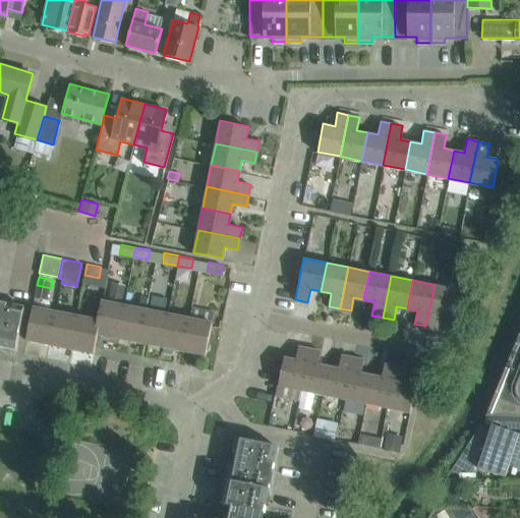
[(451,317),(457,289),(435,285),(425,326),(437,328),(440,314),(451,317)]
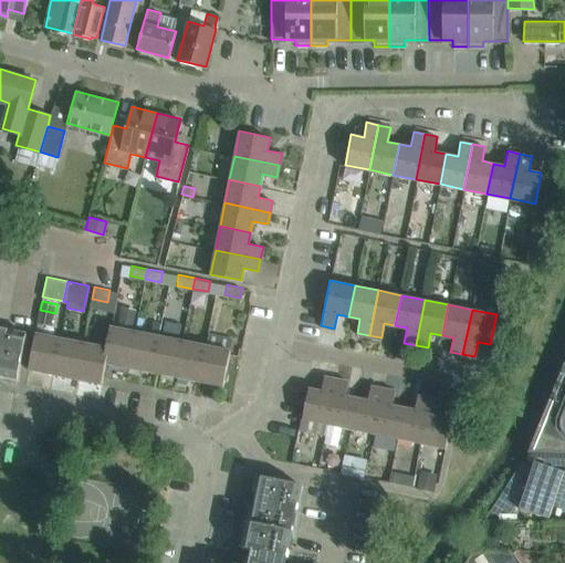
[(126,366),(135,331),(110,325),(105,346),(106,346),(104,362),(105,362),(126,366)]
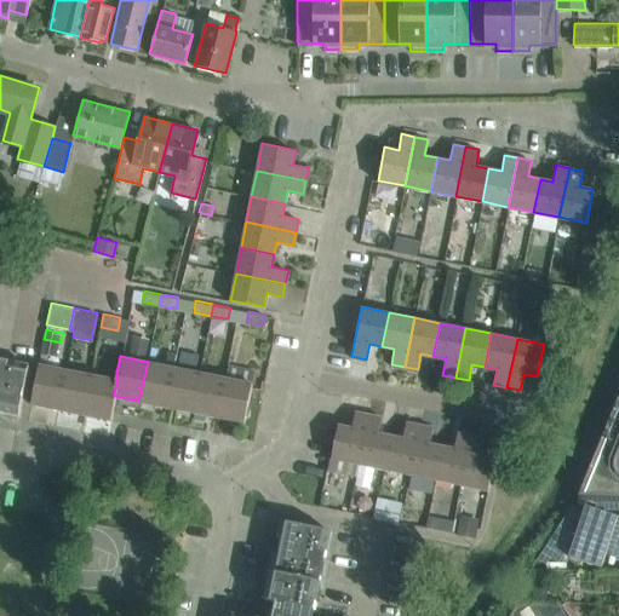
[(0,409),(18,413),(28,364),(0,358),(0,409)]
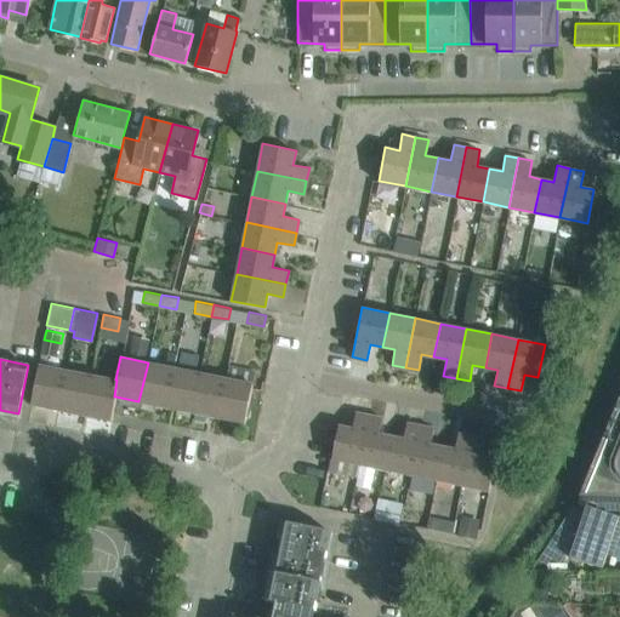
[(166,406),(174,367),(148,363),(138,401),(166,406)]
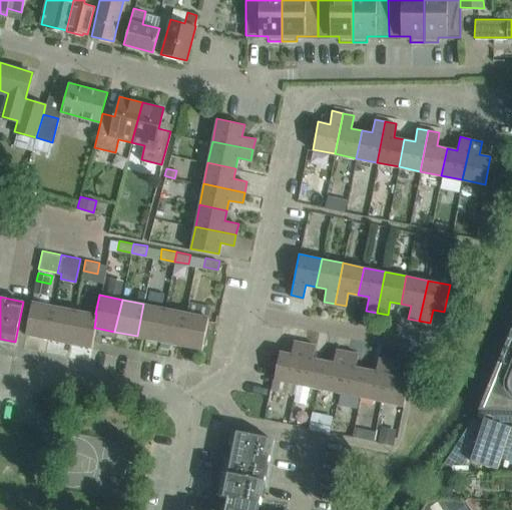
[(48,338),(54,306),(32,302),(25,334),(48,338)]
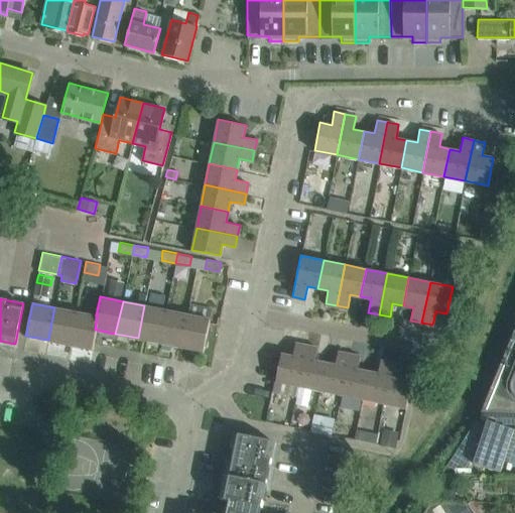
[(159,342),(165,309),(144,305),(138,338),(159,342)]
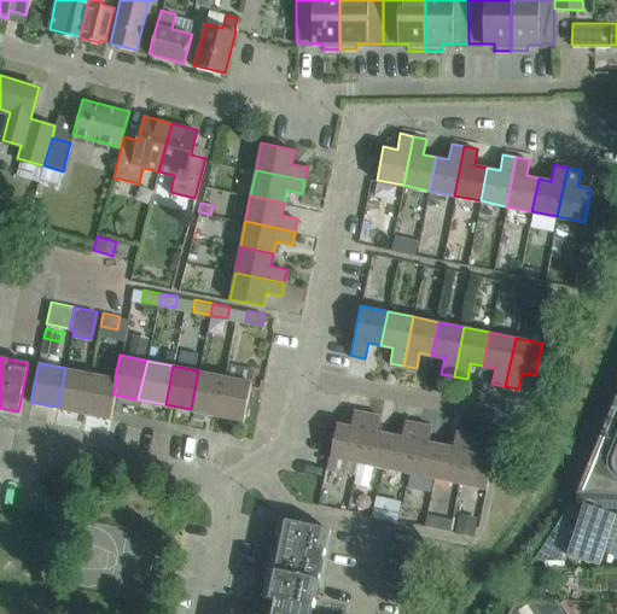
[(83,411),(91,373),(65,368),(58,407),(83,411)]
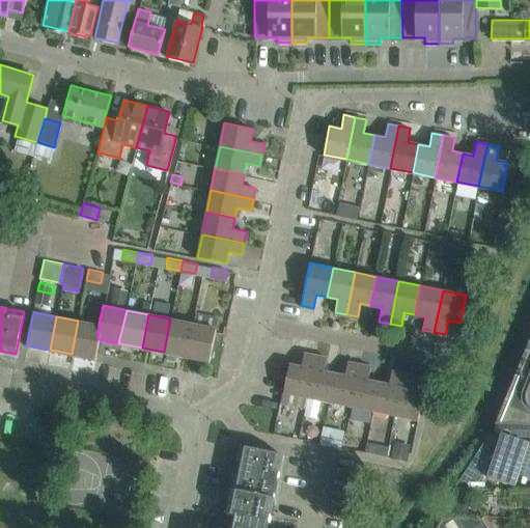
[(186,357),(192,324),(170,318),(164,352),(186,357)]
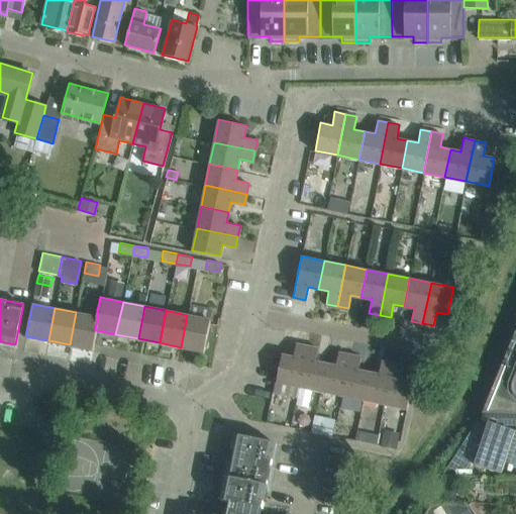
[(92,349),(96,330),(95,330),(97,316),(96,316),(76,312),(70,344),(92,349)]
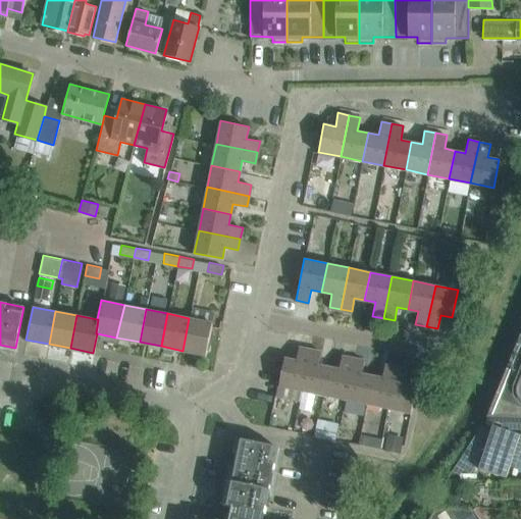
[(205,355),(212,322),(189,318),(183,351),(205,355)]
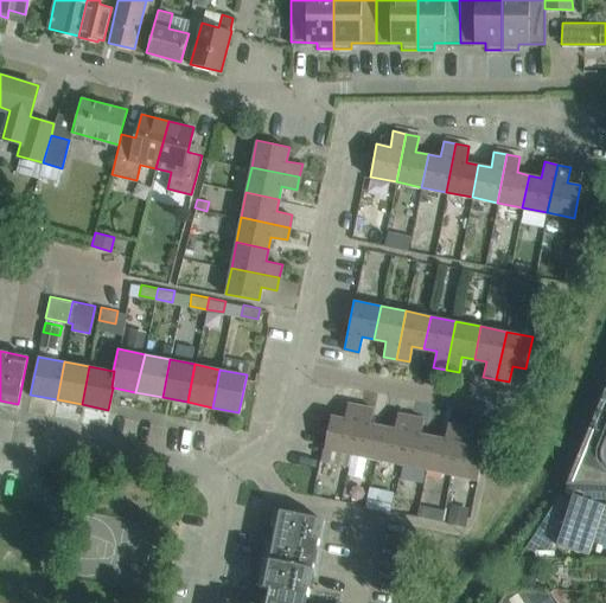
[(605,396),(593,428),(589,427),(566,483),(605,485),(605,396)]
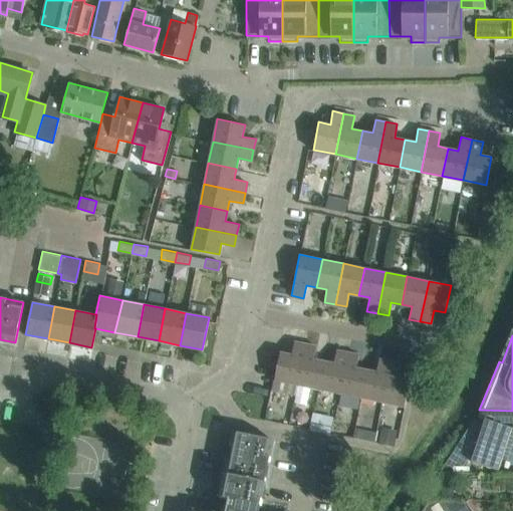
[(296,384),(305,343),(294,340),(291,354),(280,351),(274,379),(296,384)]
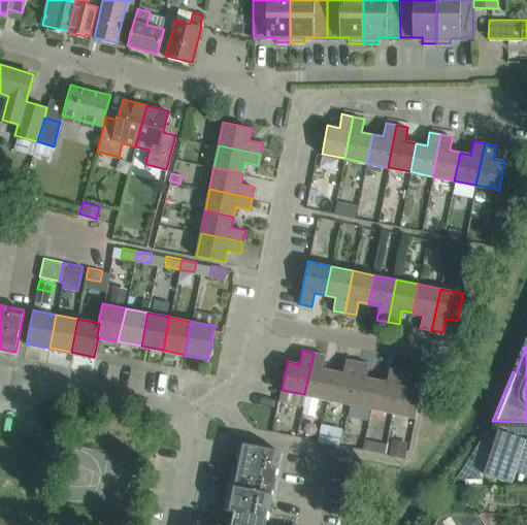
[(326,399),(332,370),(322,368),(325,355),(314,353),(304,394),(326,399)]
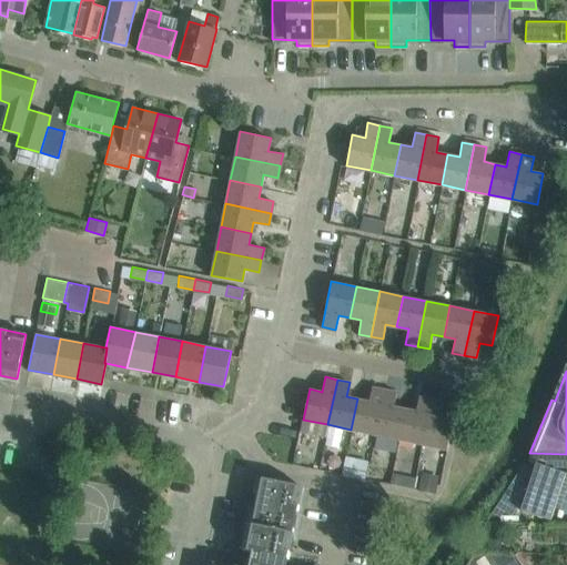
[(375,434),(384,389),(372,386),(368,401),(357,399),(351,430),(375,434)]
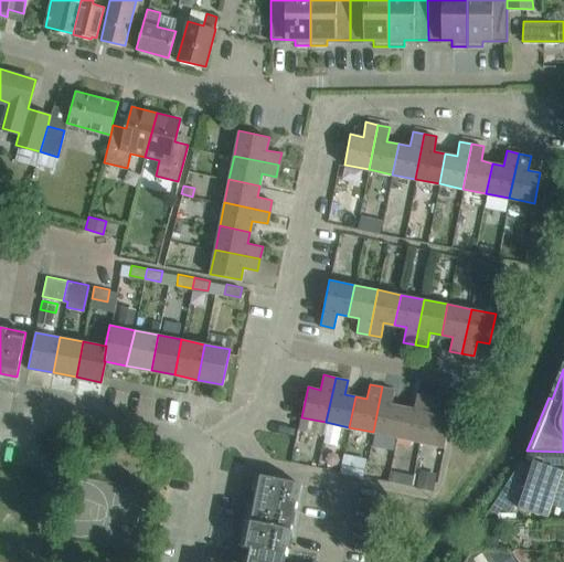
[(396,436),(402,406),(391,404),(394,389),(382,386),(373,432),(396,436)]
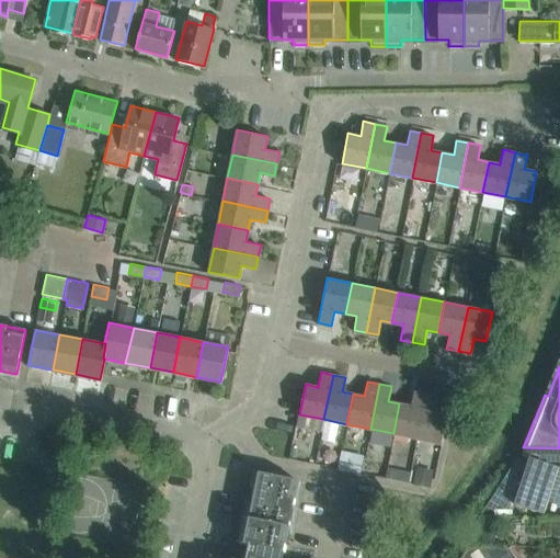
[(416,437),(425,394),(413,391),(411,406),(399,403),(393,433),(416,437)]
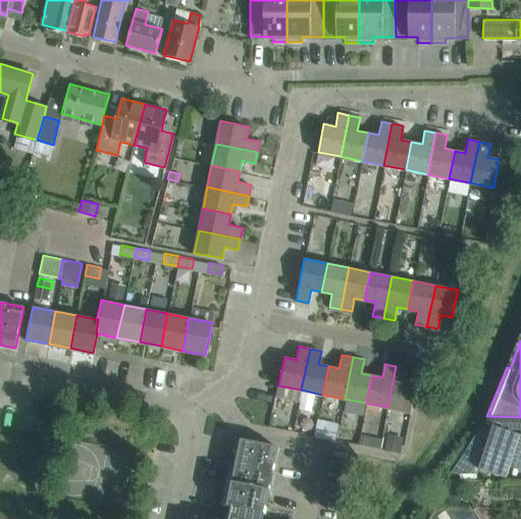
[(410,412),(416,384),(405,381),(407,368),(396,366),(387,407),(410,412)]
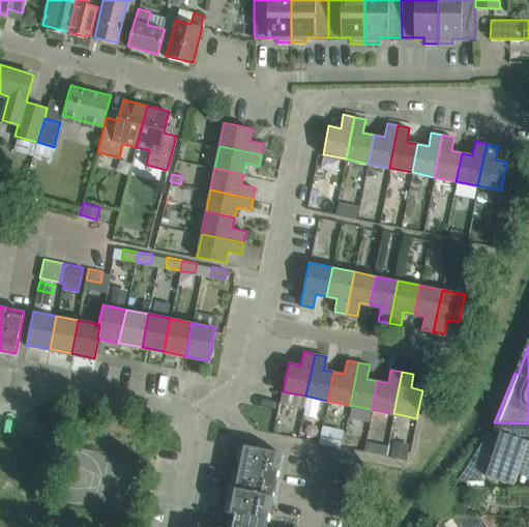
[(343,429),(323,425),(320,440),(340,444),(343,429)]
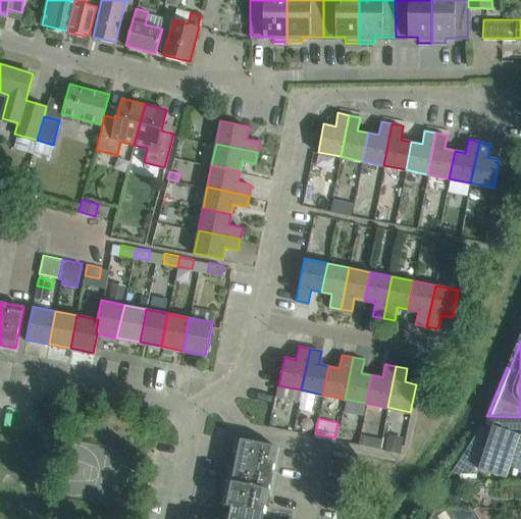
[(505,477),(519,433),(492,425),(478,468),(505,477)]
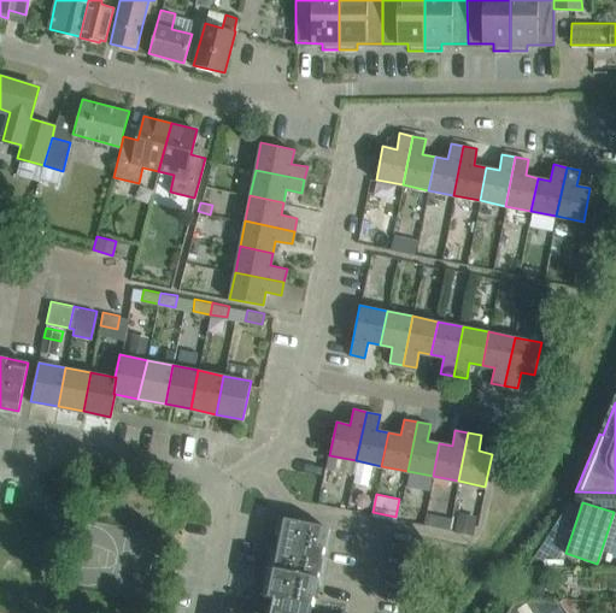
[(457,510),(453,530),(471,534),(475,513),(457,510)]
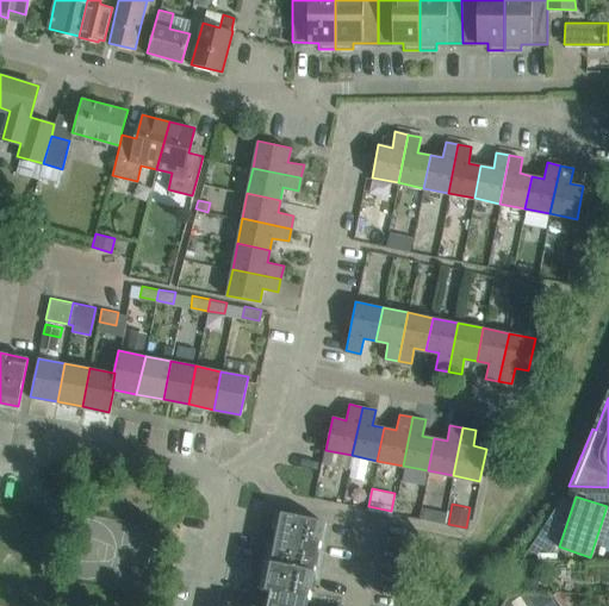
[(445,512),(421,507),(418,518),(442,523),(445,512)]
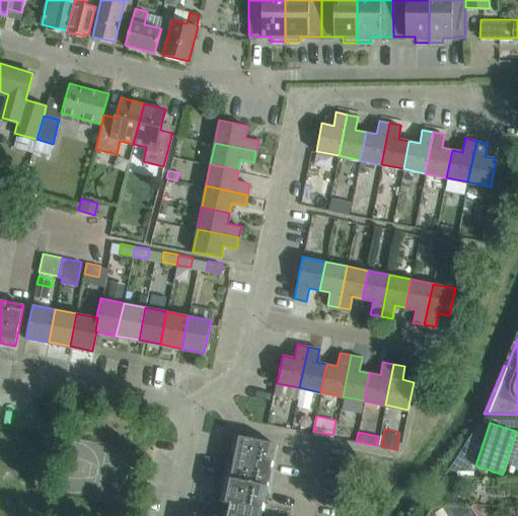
[(239,515),(242,505),(263,509),(268,486),(262,485),(266,465),(272,466),(276,443),(234,435),(221,501),(231,503),(228,515),(207,515),(194,514),(193,515),(239,515)]
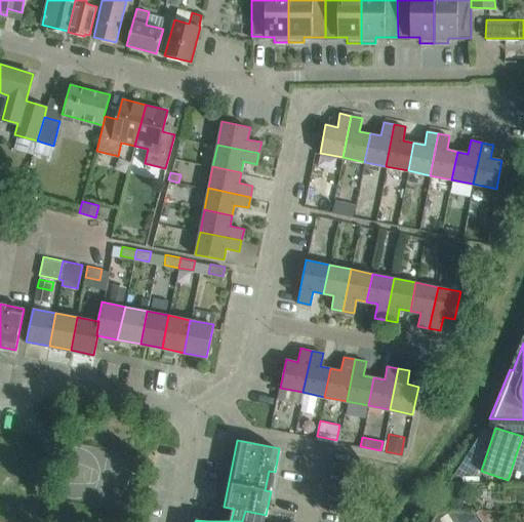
[(450,495),(450,508),(462,508),(462,495),(450,495)]
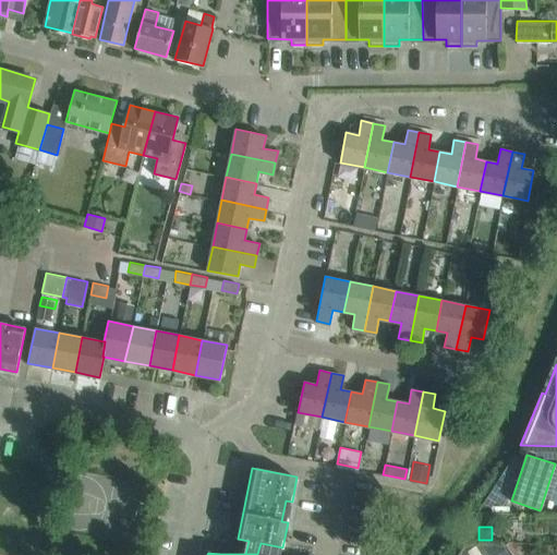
[(512,554),(505,543),(465,540),(456,554),(512,554)]
